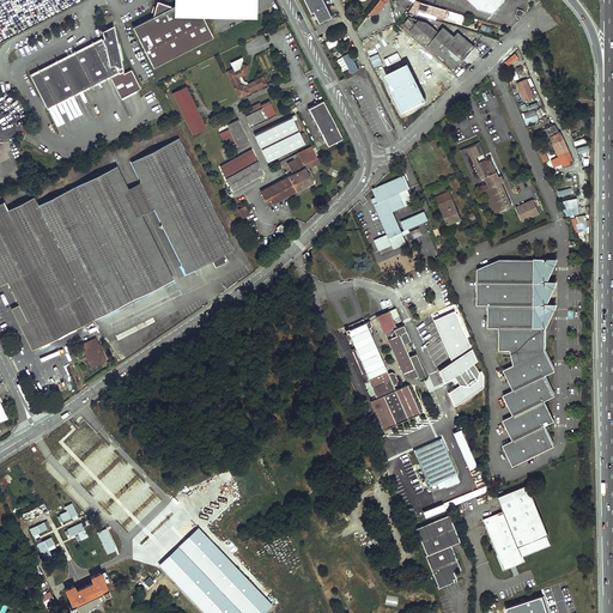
[(202,18),(193,0),(187,0),(173,7),(157,2),(152,18),(133,28),(153,68),(212,38),(202,18)]
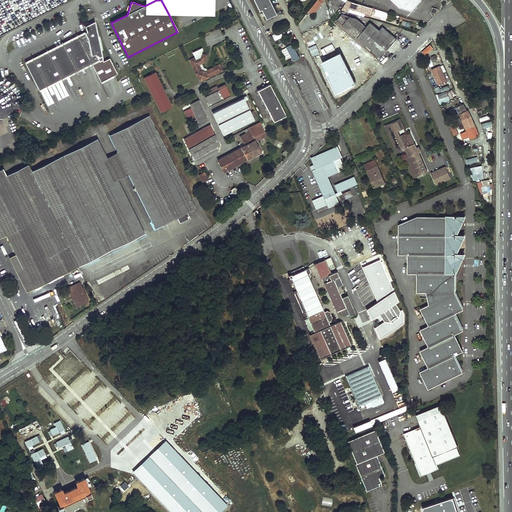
[(161,0),(169,15),(199,0),(161,0)]
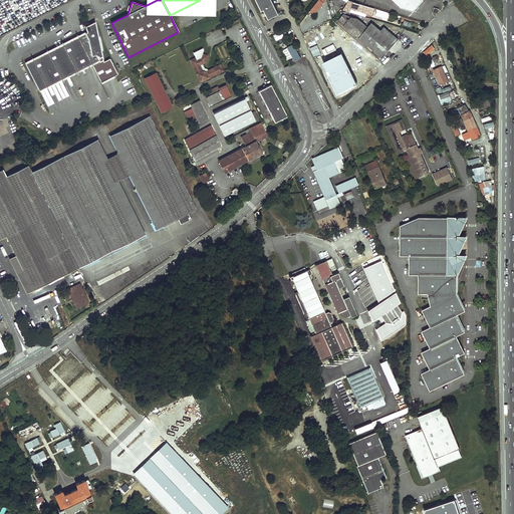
[(272,0),(256,0),(262,10),(263,9),(268,19),(279,14),(272,0)]
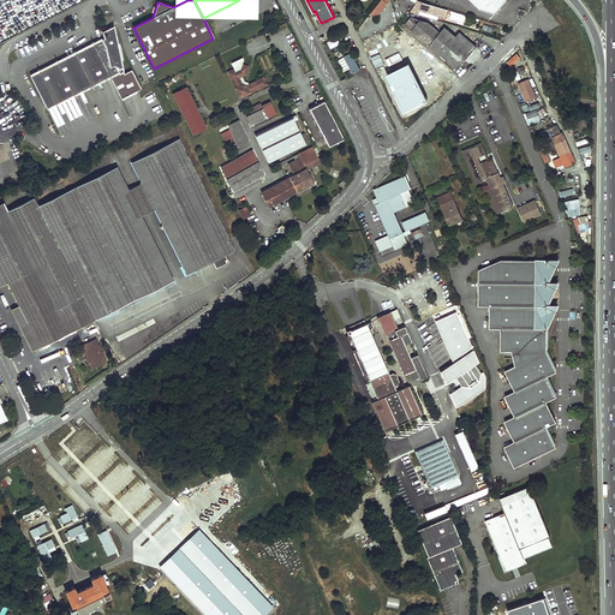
[(383,0),(380,0),(371,12),(376,17),(387,3),(383,0)]
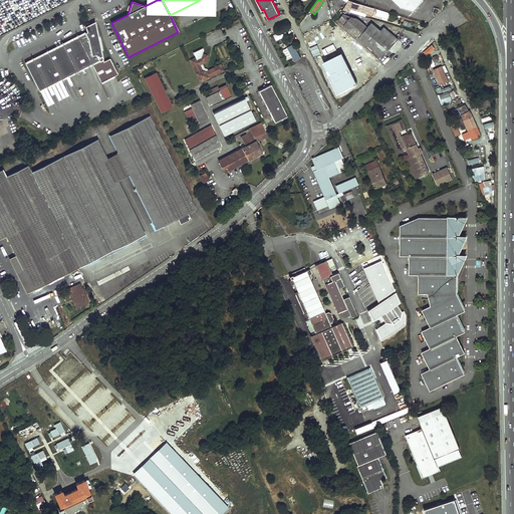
[(357,10),(372,14),(374,8),(364,5),(348,0),(342,10),(350,12),(352,6),(357,8),(357,10)]
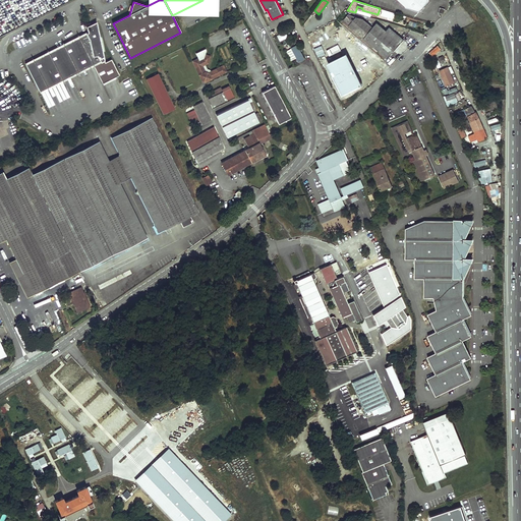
[(398,0),(405,7),(418,11),(428,1),(427,0),(398,0)]
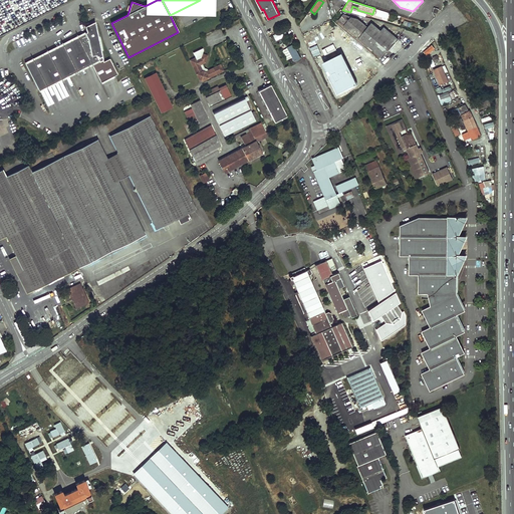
[(344,25),(382,57),(398,39),(383,26),(380,30),(371,22),(367,26),(358,18),(352,17),(351,16),(344,25)]
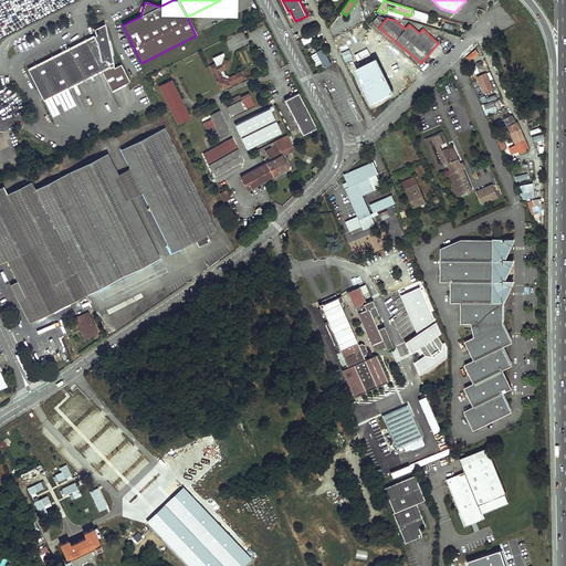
[(29,69),(43,98),(100,70),(112,92),(129,82),(121,65),(114,69),(114,66),(115,66),(107,27),(97,32),(97,33),(29,69)]
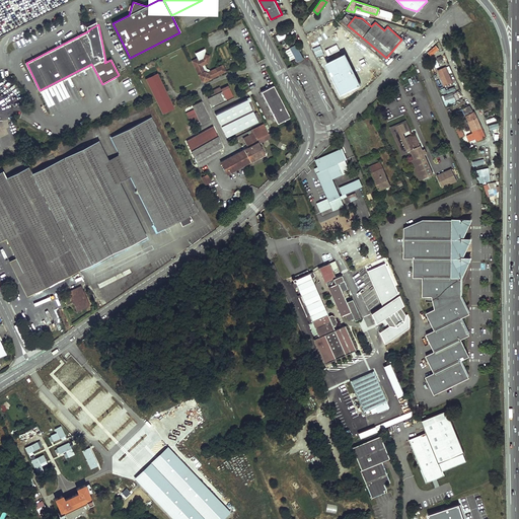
[(328,39),(325,30),(320,32),(318,29),(310,32),(315,44),(328,39)]
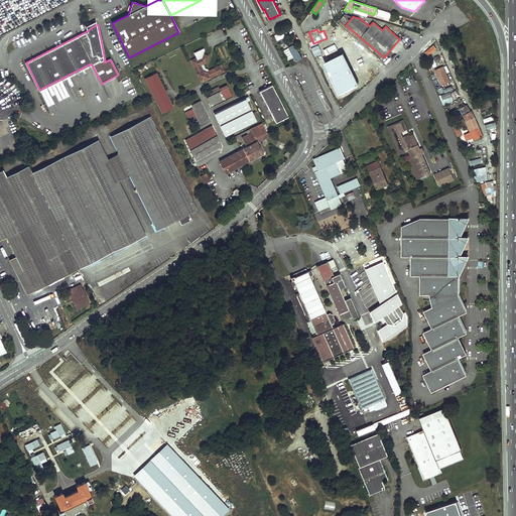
[(276,40),(289,36),(287,30),(274,35),(276,40)]
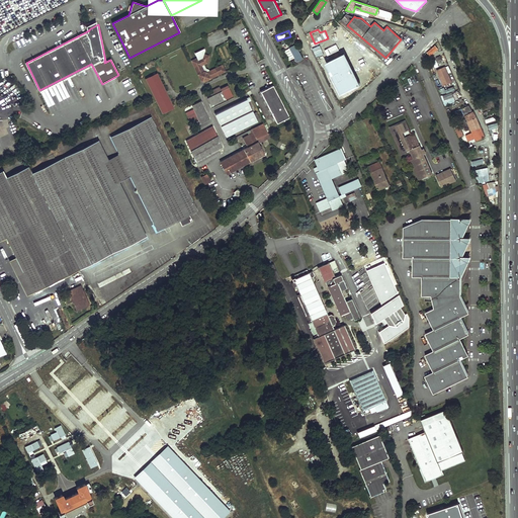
[(360,42),(355,48),(362,54),(367,49),(360,42)]
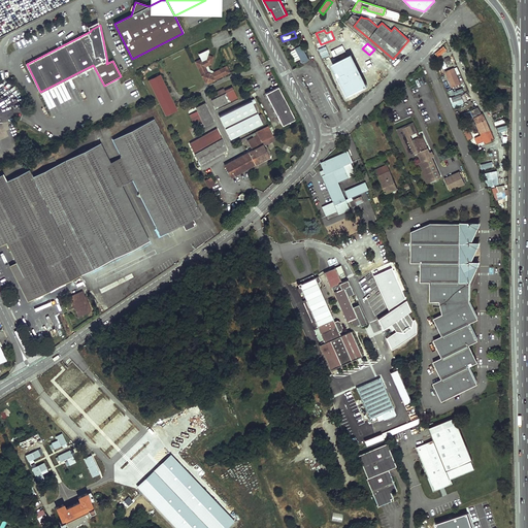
[(301,45),(290,51),(295,61),(299,59),(301,63),(308,60),(301,45)]
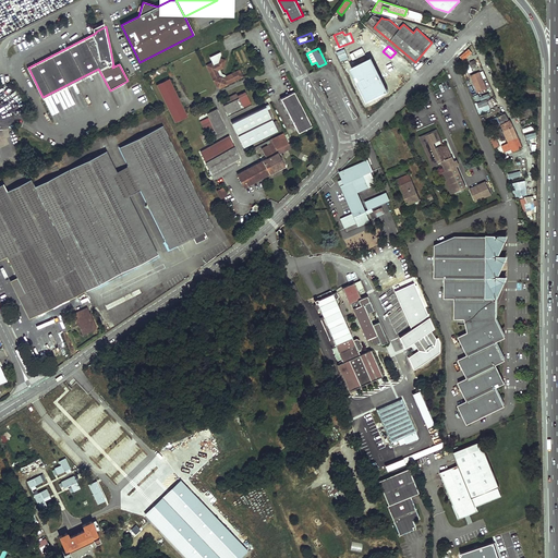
[(469,48),(459,56),(462,60),(472,52),(469,48)]
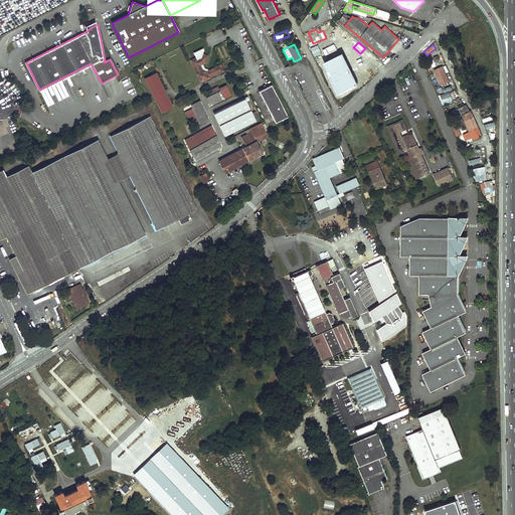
[(325,62),(339,94),(359,86),(344,53),(325,62)]
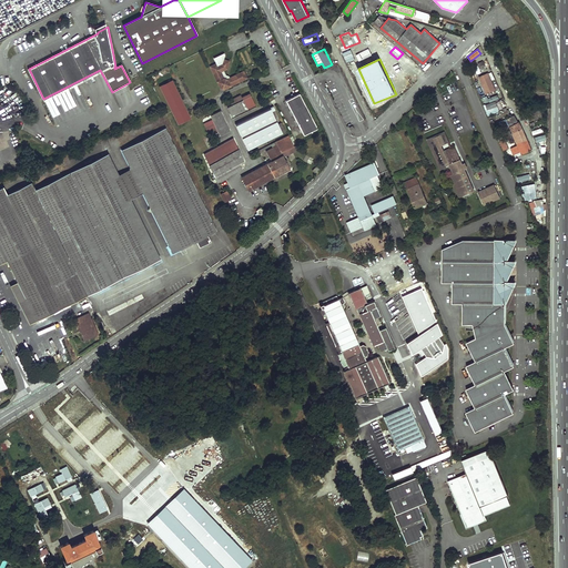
[(231,61),(224,60),(222,64),(222,67),(223,70),(227,69),(231,61)]
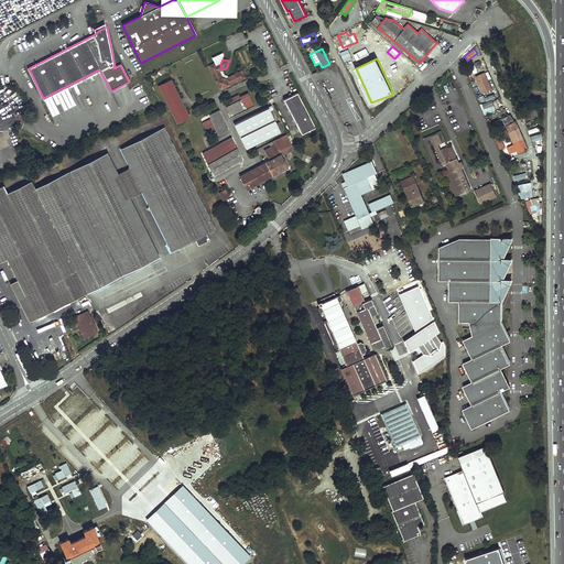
[(217,65),(216,63),(208,65),(218,87),(221,88),(246,78),(242,72),(232,75),(234,76),(226,79),(226,78),(225,78),(223,78),(219,71),(217,65)]
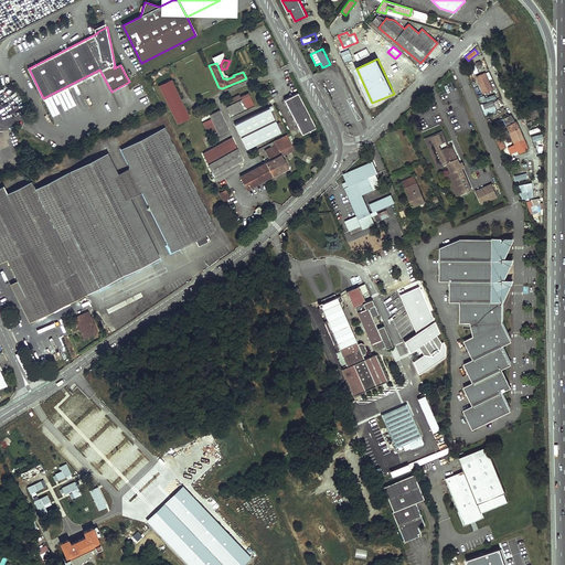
[(487,76),(478,81),(483,94),(492,89),(487,76)]
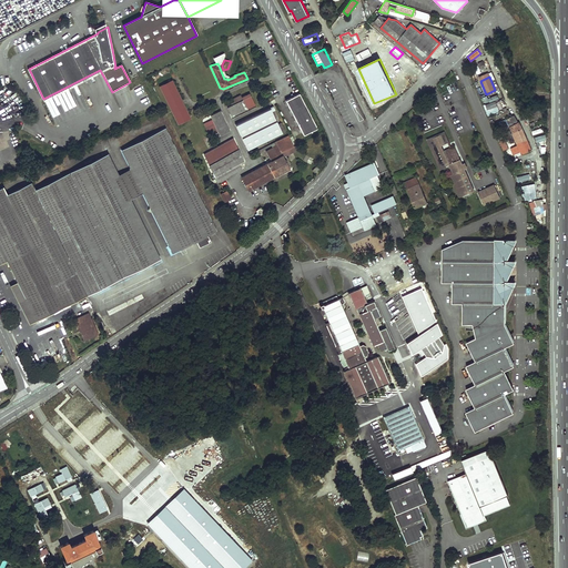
[(161,85),(179,124),(192,118),(174,80),(161,85)]
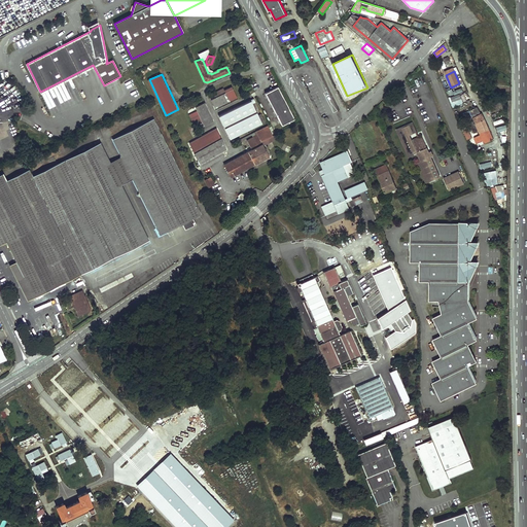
[(211,100),(215,109),(238,98),(232,86),(224,90),(225,92),(215,97),(211,100)]
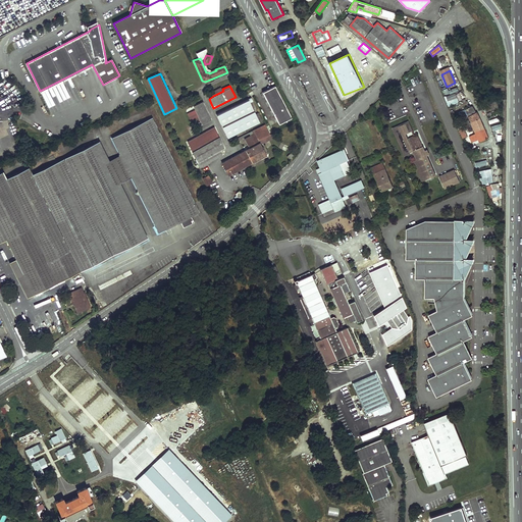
[(213,95),(213,96),(223,91),(222,89),(221,87),(214,90),(216,93),(213,95)]
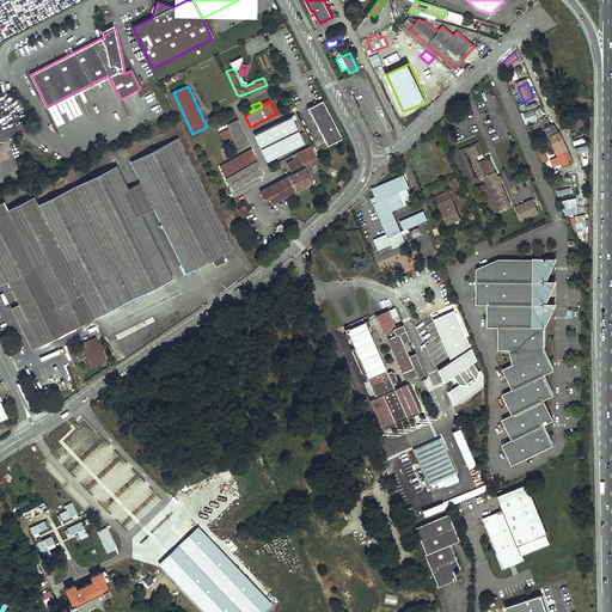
[(323,102),(308,110),(328,147),(342,140),(323,102)]
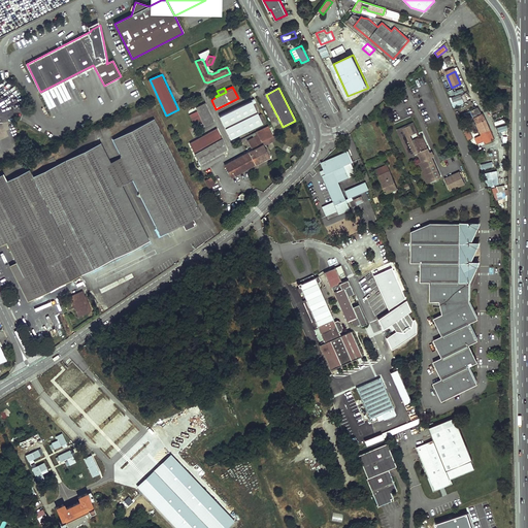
[(461,94),(450,97),(453,107),(464,104),(461,94)]
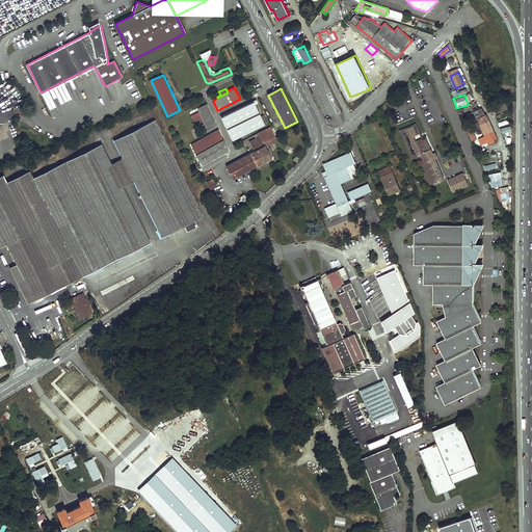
[(253,102),(221,117),(232,140),(264,125),(260,115),(255,105),(258,104),(256,100),(253,102)]
